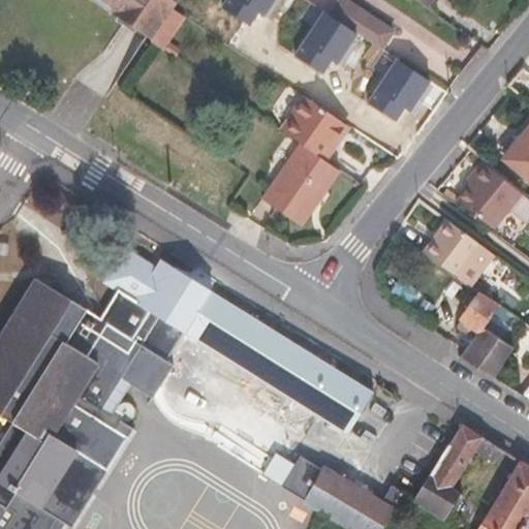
[(174,7),(178,0),(94,0),(152,38),(174,7)]
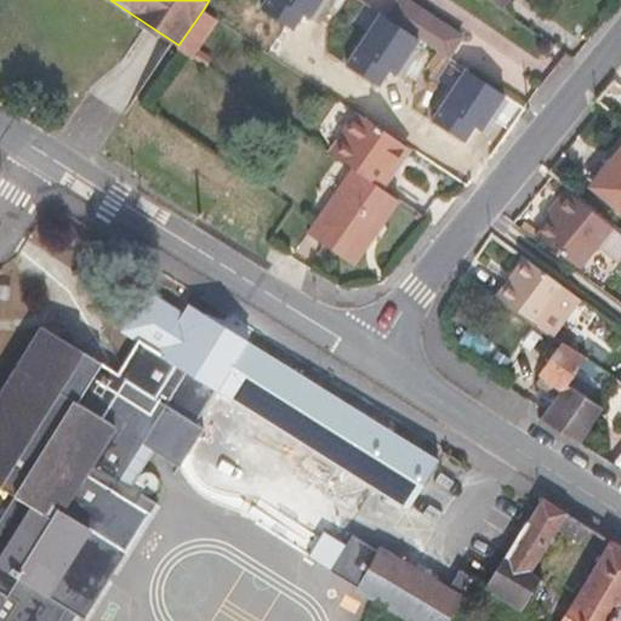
[(319,0),(265,0),(261,7),(292,28),(302,12),(309,17),(319,0)]
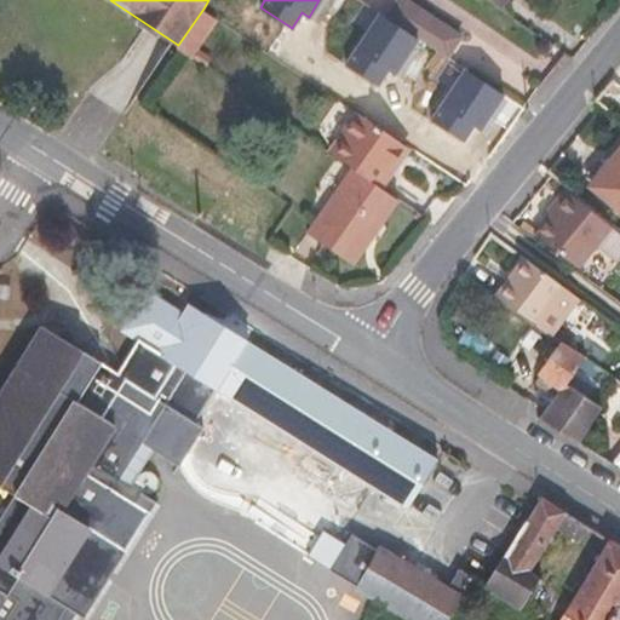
[(405,0),(395,0),(385,16),(447,56),(459,35),(405,0)]
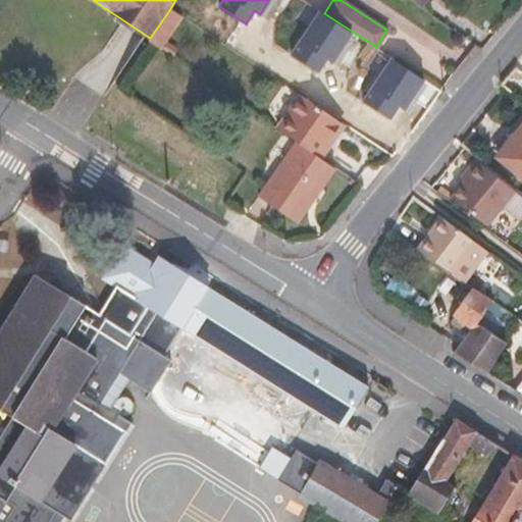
[(148,40),(151,42),(161,48),(183,14),(171,7),(150,38),(148,40)]
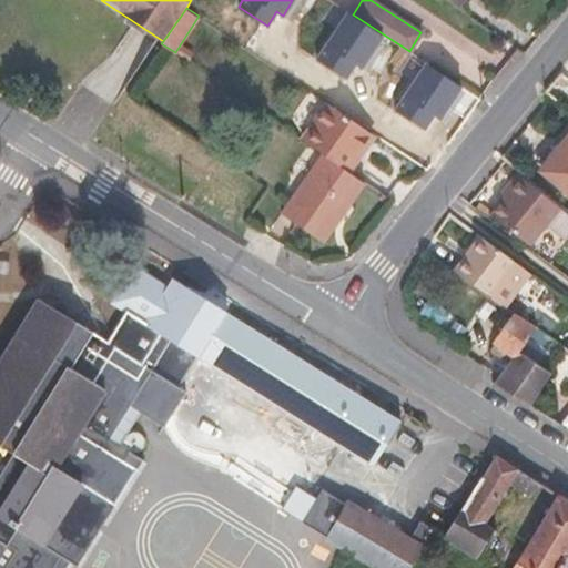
[(460,85),(426,62),(395,109),(424,128),(434,113),(439,118),(460,85)]
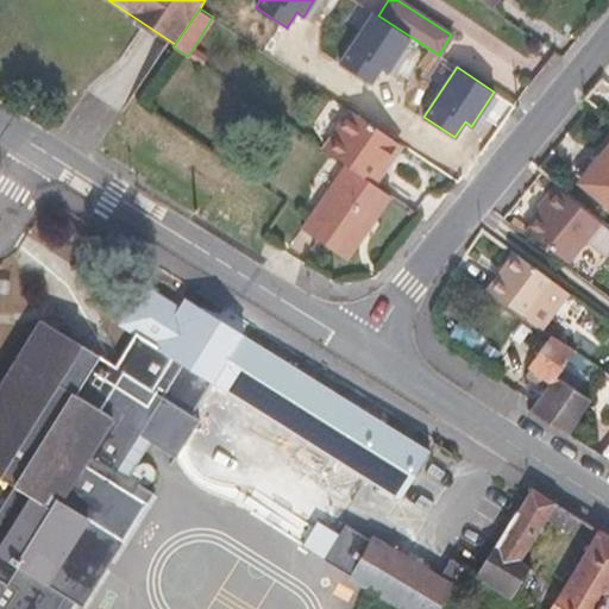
[(377,181),(405,142),(352,107),(325,146),(347,162),(377,181)]
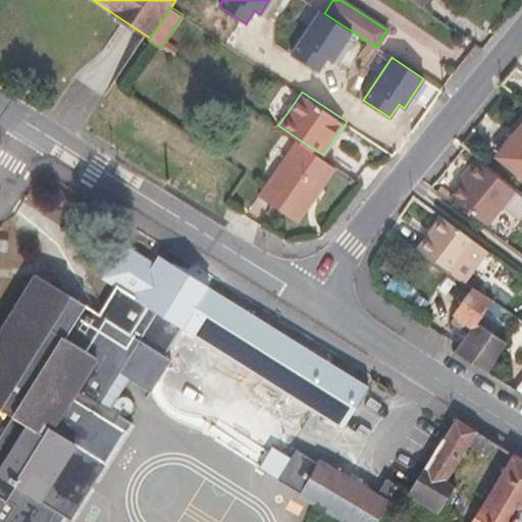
[(521,122),(496,155),(521,176),(521,122)]
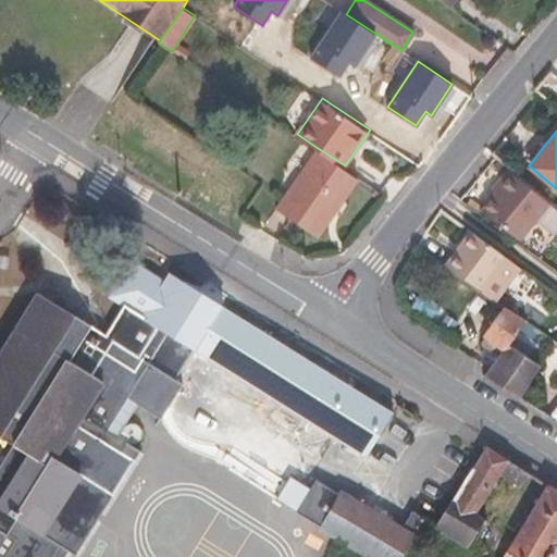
[(318,237),(360,176),(345,165),(318,148),(276,208),(318,237)]
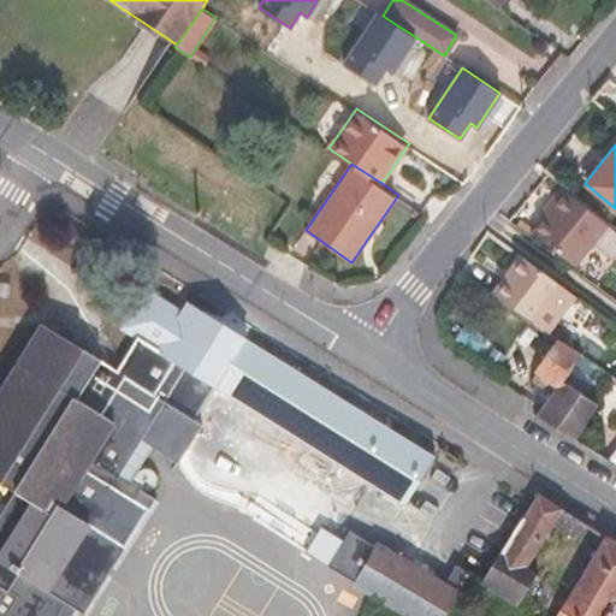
[(615,258),(615,230),(564,185),(550,201),(551,201),(555,205),(549,212),(534,229),(574,264),(593,242),(615,260),(615,258)]
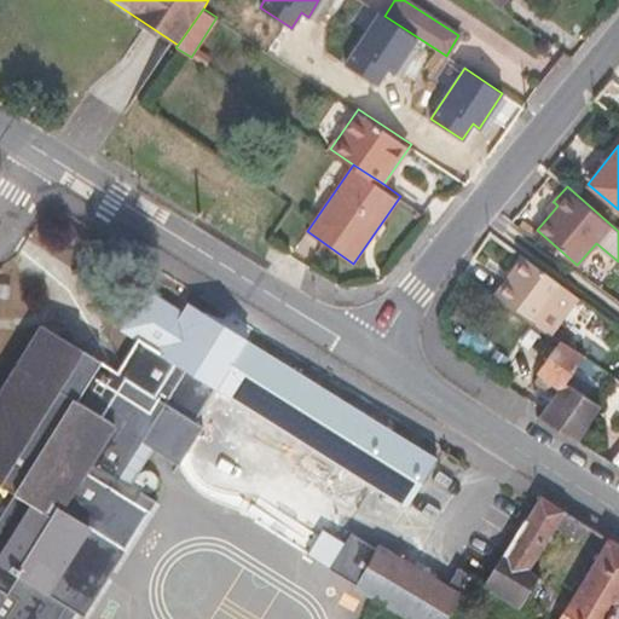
[(551,213),(557,206),(554,202),(547,209),(551,213)]
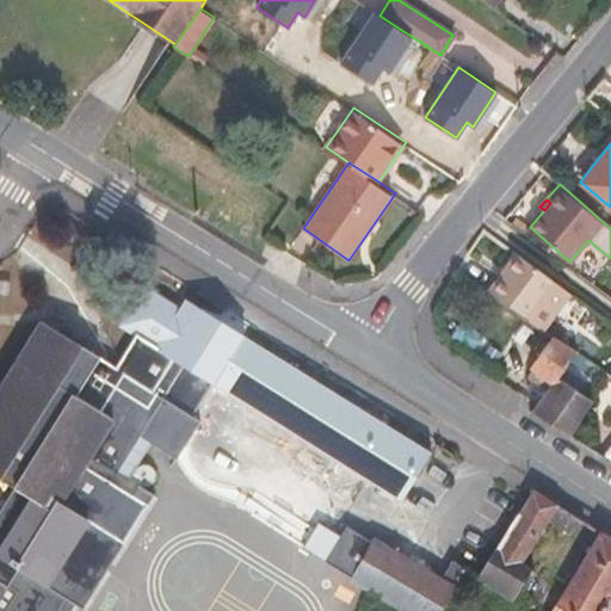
[(571,294),(516,253),(488,290),(544,328),(571,294)]
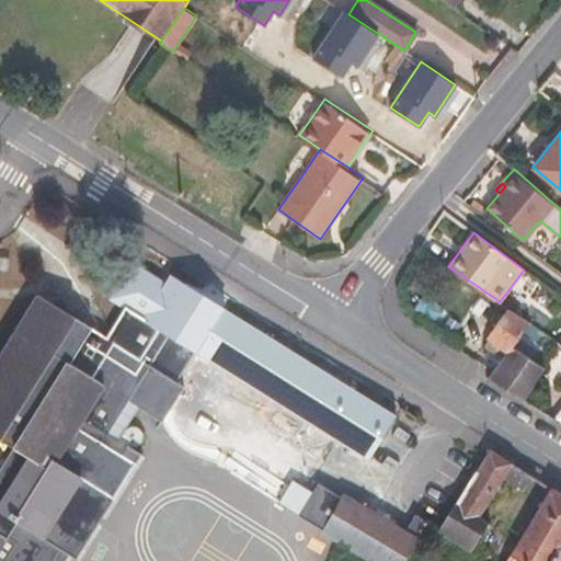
[(9,258),(0,256),(0,271),(9,272),(9,258)]
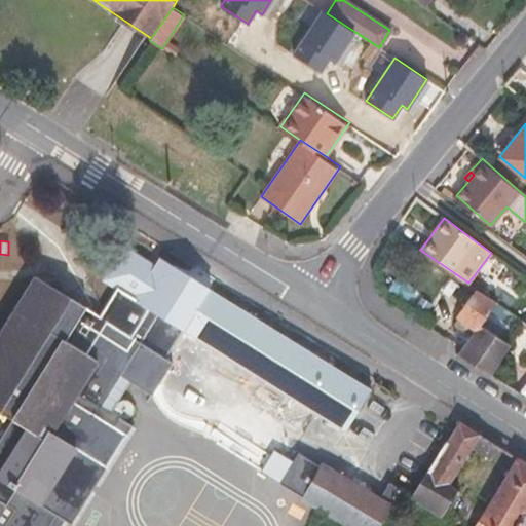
[(0,525),(61,525),(65,520),(72,523),(133,426),(120,418),(124,409),(117,404),(107,398),(120,374),(132,381),(153,395),(173,363),(162,357),(181,328),(188,332),(344,430),(371,388),(212,290),(158,257),(154,264),(124,247),(104,279),(118,289),(101,315),(37,275),(0,334),(0,411),(12,419),(13,420),(0,441),(0,525)]
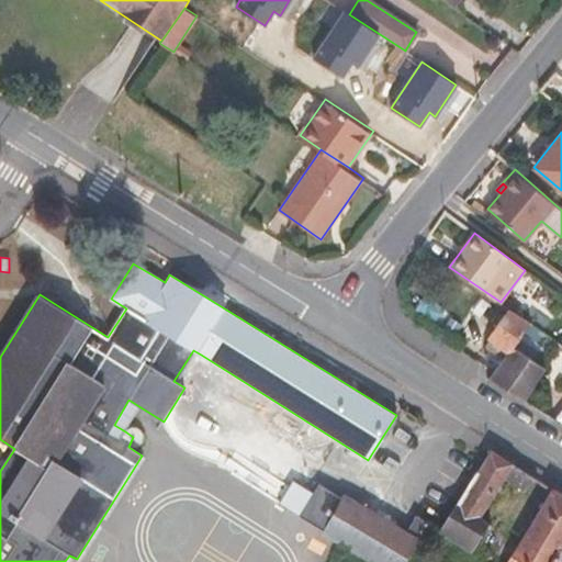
[(504,358),(491,378),(525,400),(546,367),(535,360),(513,346),(530,322),(510,308),(489,339),(490,340),(486,345),(504,358)]
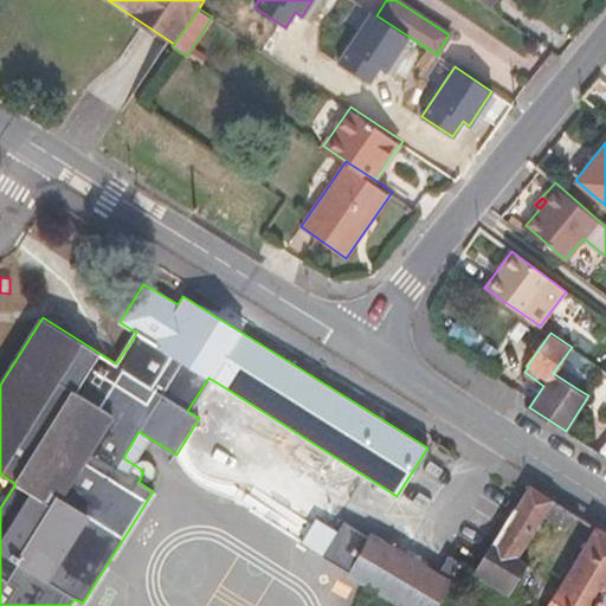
[(553,373),(577,388),(594,362),(572,347),(553,373)]
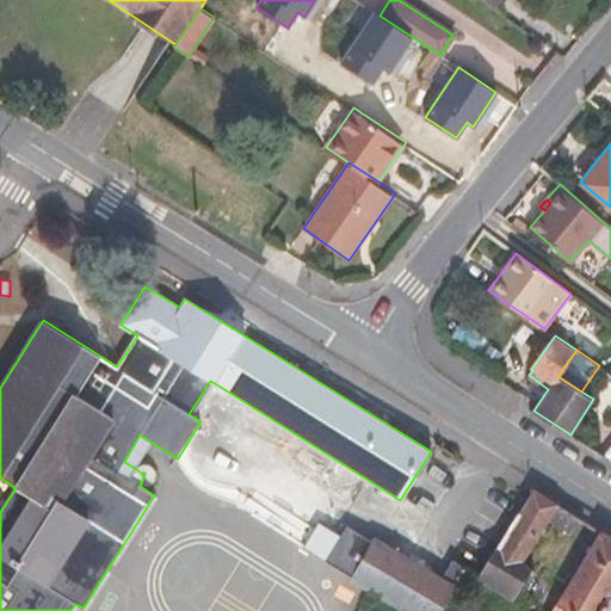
[(136,469),(153,443),(140,434),(124,462),(136,469)]
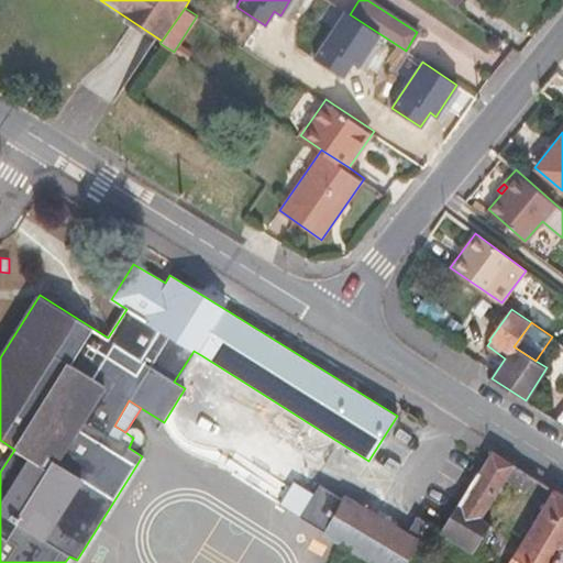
[(428,523),(440,531),(479,470),(438,444),(417,479),(435,490),(418,517),(428,523)]
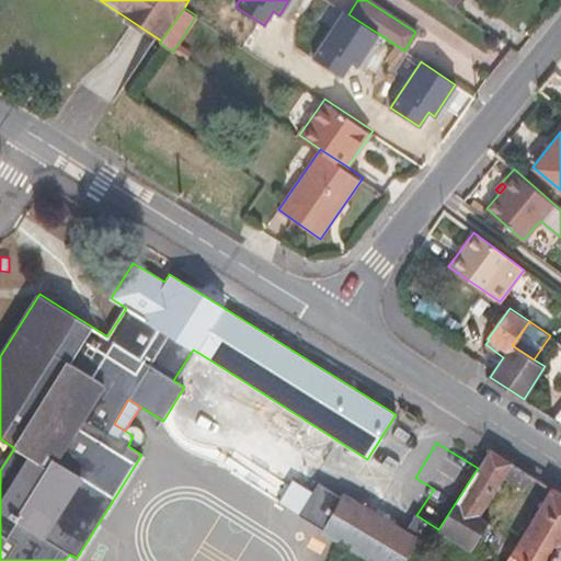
[(479,515),(503,478),(513,461),(491,448),(478,468),(438,529),(471,550),(489,522),(479,515)]
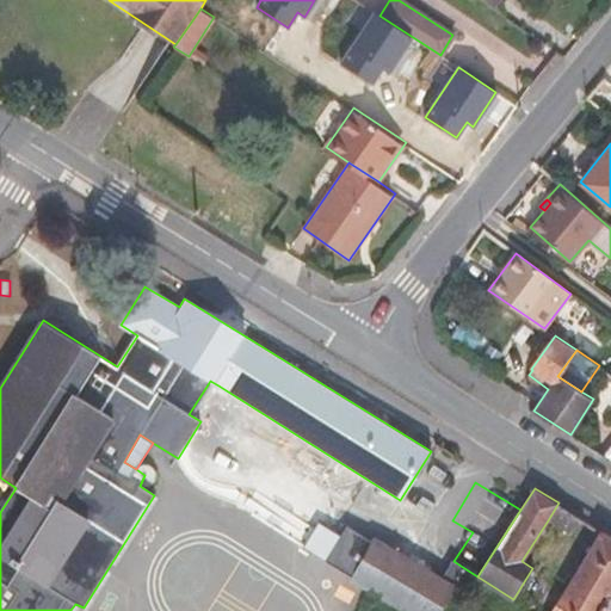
[(571,534),(581,517),(559,503),(548,520),(571,534)]
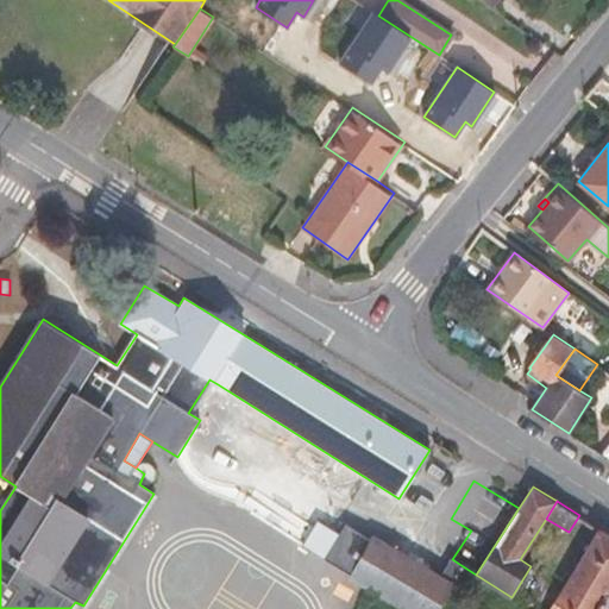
[(368,586),(407,608),(437,608),(453,583),(440,575),(372,535),(370,539),(346,523),(325,558),(351,575),(350,576),(368,586)]
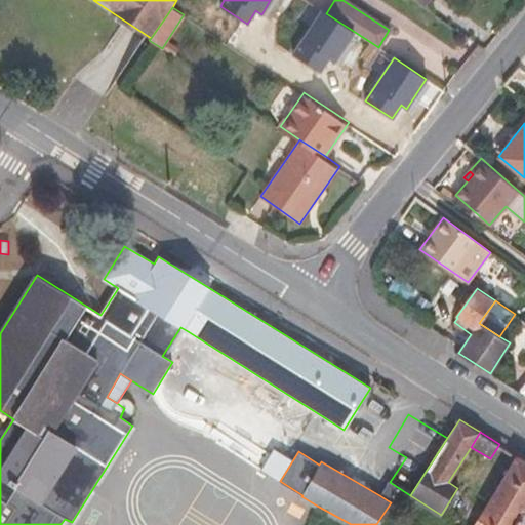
[(513,524),(524,508),(524,460),(516,455),(478,519),(473,524),(513,524)]
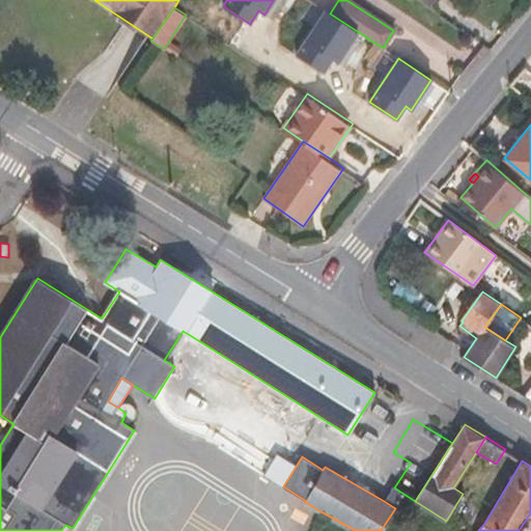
[(403,494),(394,487),(393,486),(384,501),(395,508),(403,494)]
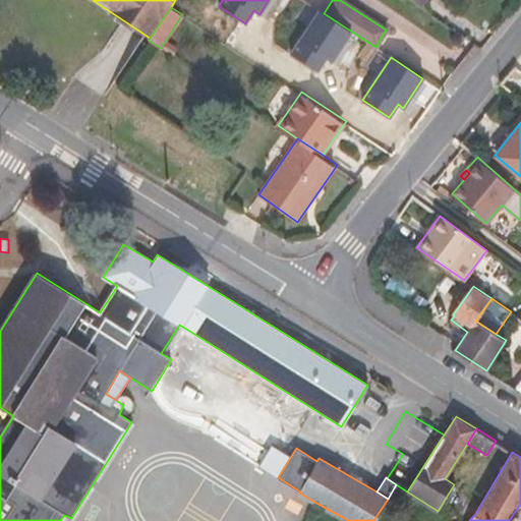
[(520,520),(520,504),(509,520),(520,520)]
